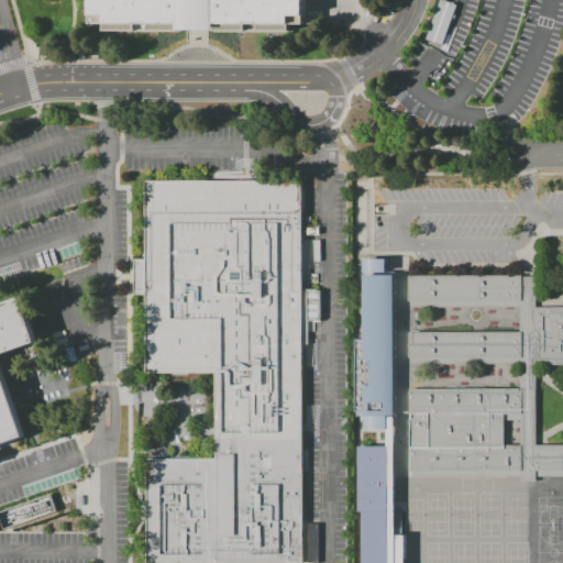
[(304,0),(304,8),(304,30),(197,30),(89,31),(89,0),(304,0)]
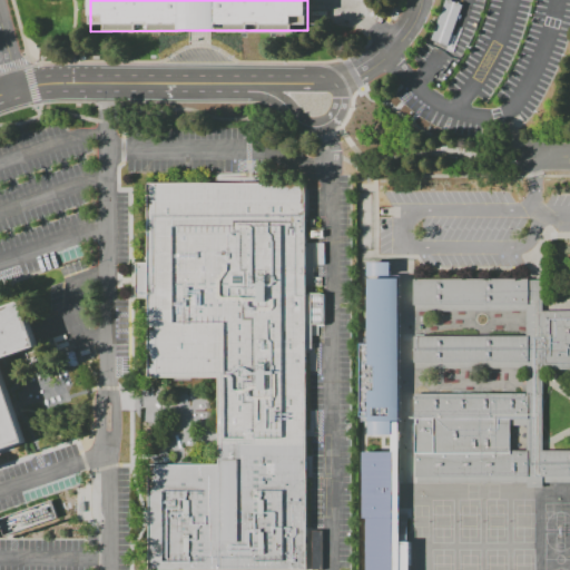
[(148,185),(148,261),(135,261),(135,297),(147,297),(147,377),(218,377),(218,464),(147,464),(148,569),(322,569),(322,530),(305,530),(305,507),(312,507),(311,455),(306,455),(306,436),(317,436),(317,410),(310,410),(310,372),(317,372),(317,347),(313,347),(313,336),(320,336),(320,325),(325,325),(325,294),(312,294),(312,286),(321,286),(321,278),(311,278),(311,271),(315,271),(315,263),(323,263),(323,229),(307,229),(306,185),(248,185),(148,185)]
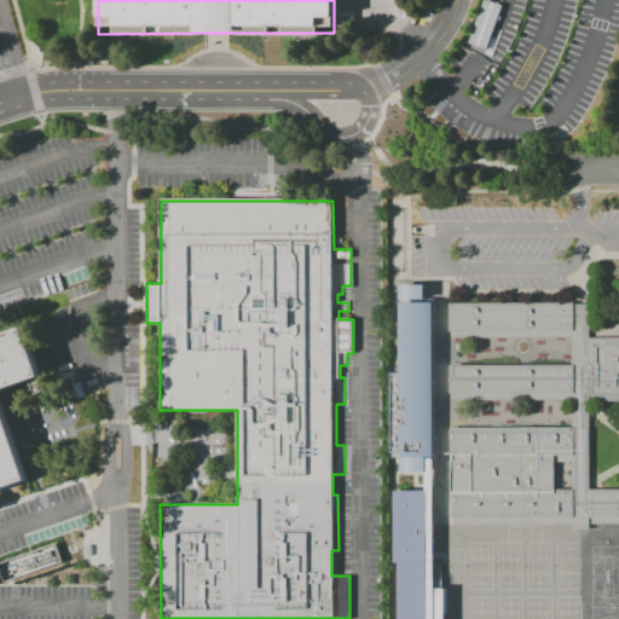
[(423,283),(423,299),(398,298),(398,284),(423,283)]
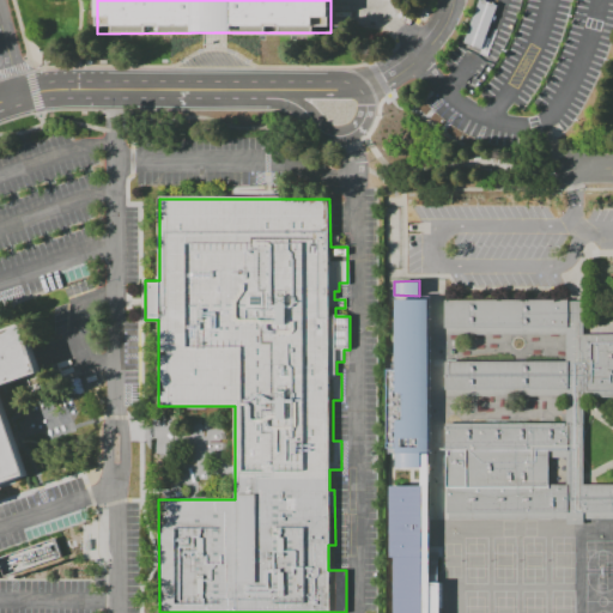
[(444,298),(445,332),(565,333),(566,360),(445,360),(445,389),(566,389),(566,423),(445,423),(447,517),(612,517),(612,483),(582,484),(582,395),(612,394),(612,332),(583,333),(582,299),(444,298)]
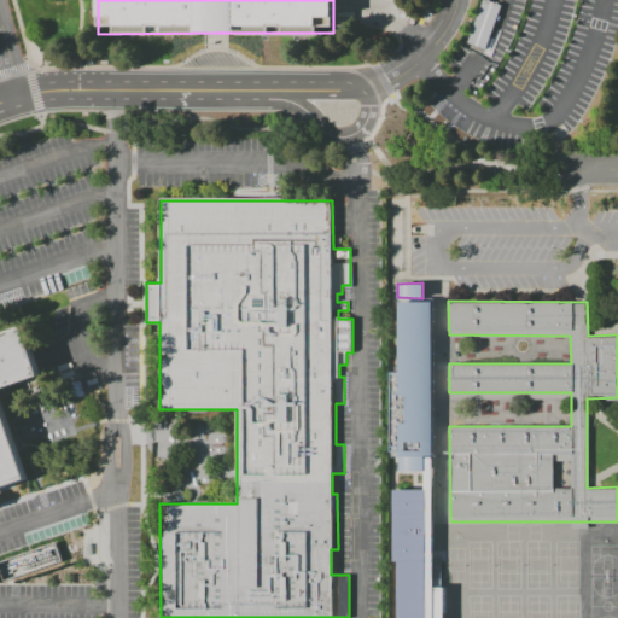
[(397,302),(431,302),(431,455),(424,455),(424,458),(424,471),(423,471),(409,471),(398,470),(398,456),(407,456),(407,455),(398,455),(398,423),(404,423),(404,396),(398,395),(397,302)]
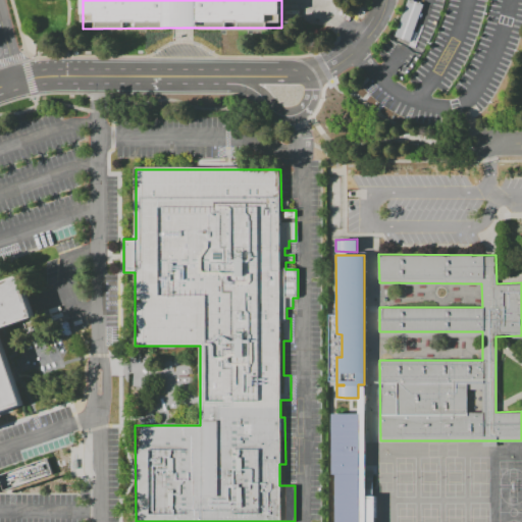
[(0,281),(18,275),(34,318),(4,329),(30,402),(0,412),(0,281)]
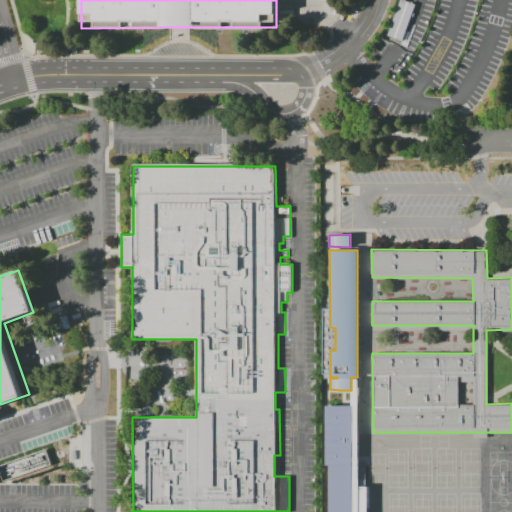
[(351,511),(328,511),(328,405),(350,405),(351,405),(351,511)]
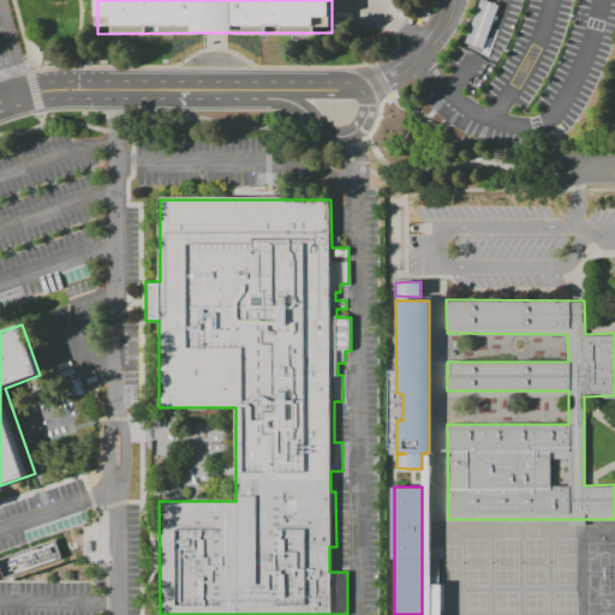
[(0,574),(0,557),(58,539),(64,559),(1,578),(0,574)]
